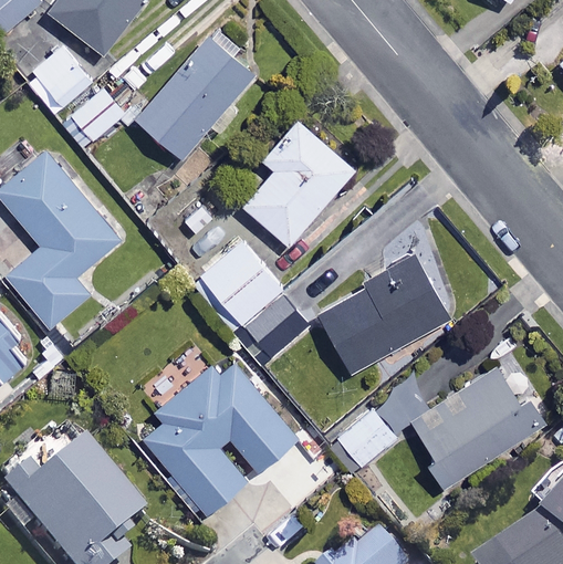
[(42,1),(41,0),(0,0),(0,37),(1,38),(42,1)]
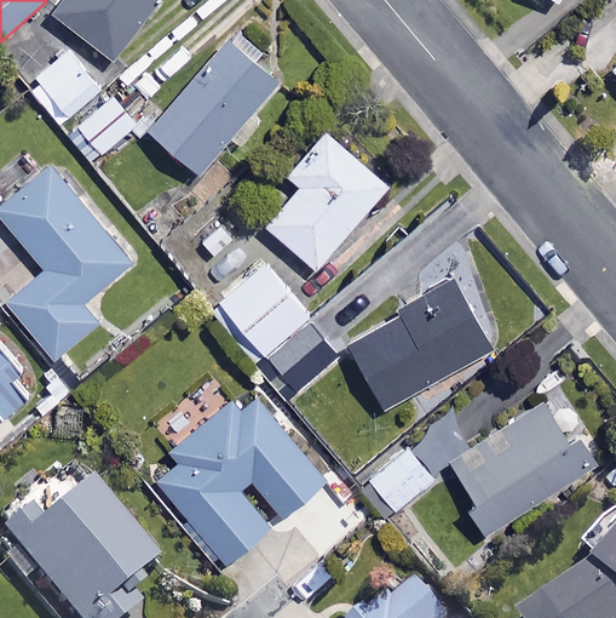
[(165,0),(67,0),(55,17),(116,64),(165,0)]
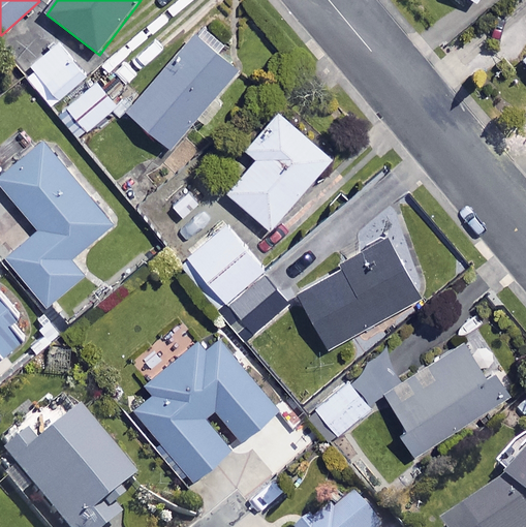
[(222,47),(200,28),(126,112),(169,151),(238,72),(216,54),(222,47)]
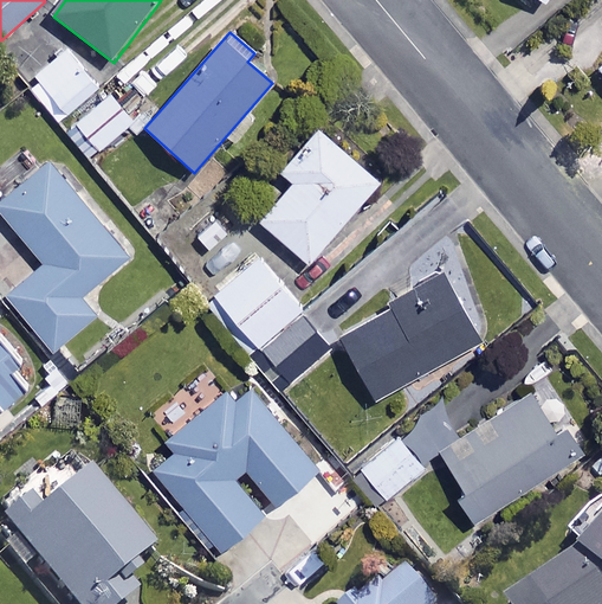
[(96,88),(65,53),(26,88),(56,122),(96,88)]
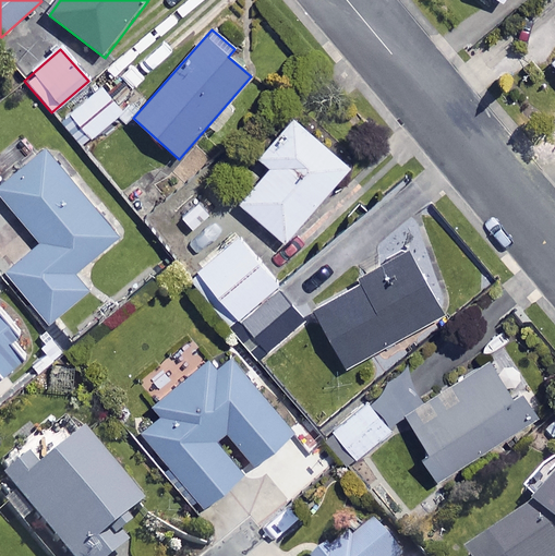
[(122,113),(103,89),(61,123),(81,147),(122,113)]
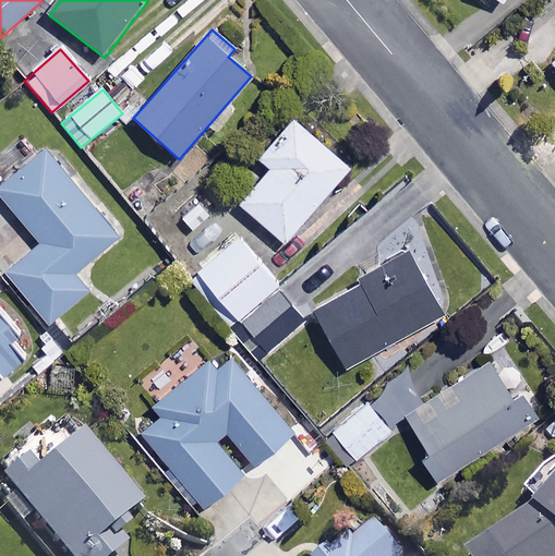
[(349,169),(293,120),(258,159),(270,170),(239,205),(284,244),(349,169)]
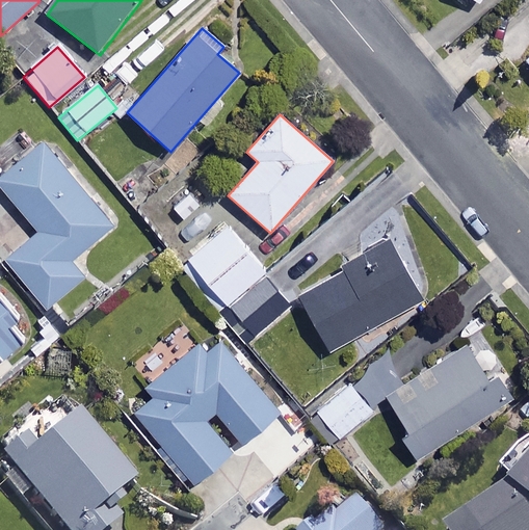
[(112,228),(44,143),(0,179),(0,186),(40,234),(6,261),(46,309),(83,279),(69,262),(112,228)]
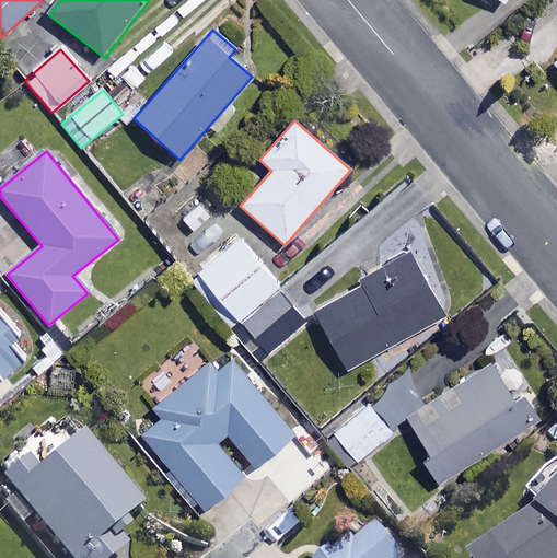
[(238,322),(278,288),(238,240),(197,272),(238,322)]
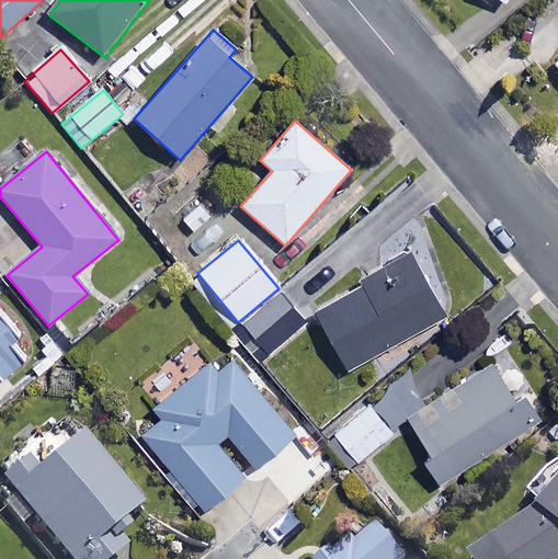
[(445,315),(410,257),(315,312),(350,371),(445,315)]
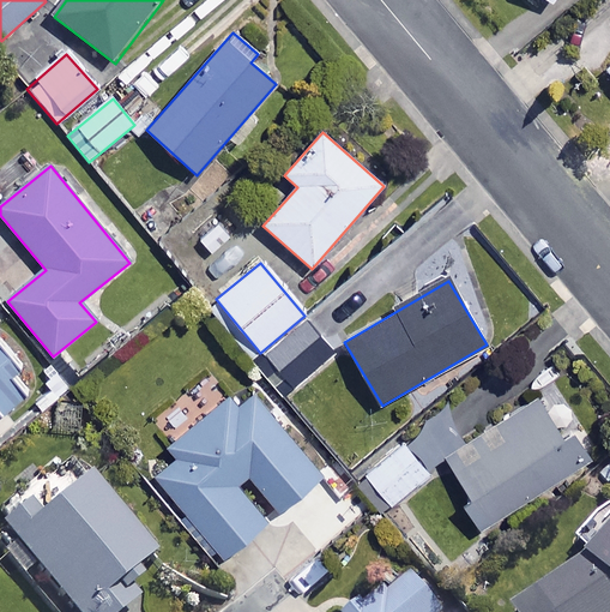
[(305,316),(260,353),(291,390),(336,353),(305,316)]
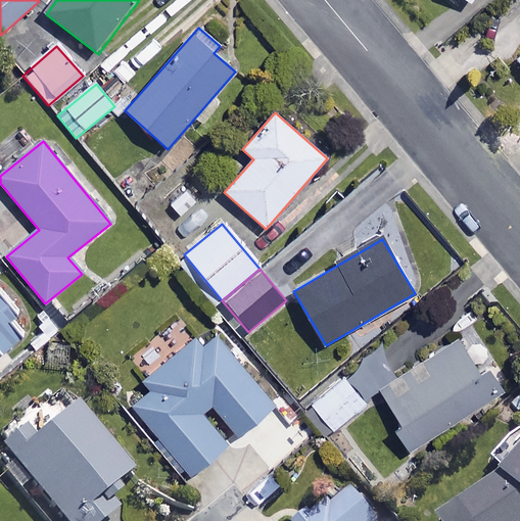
[(0,352),(2,354),(31,330),(0,294),(0,352)]
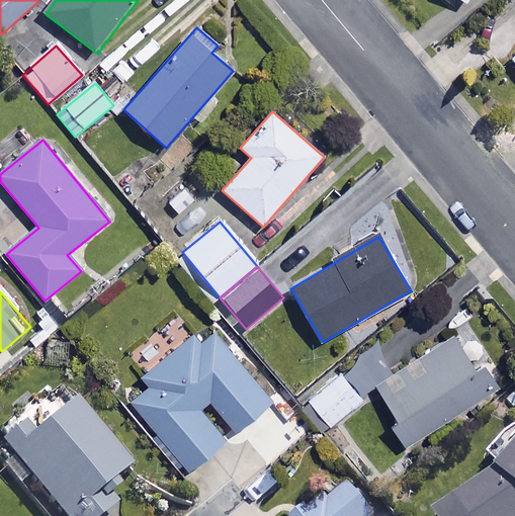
[(272,403),(209,325),(170,357),(154,338),(134,355),(156,383),(131,404),(187,474),(224,443),(197,411),(210,401),(236,432),(272,403)]
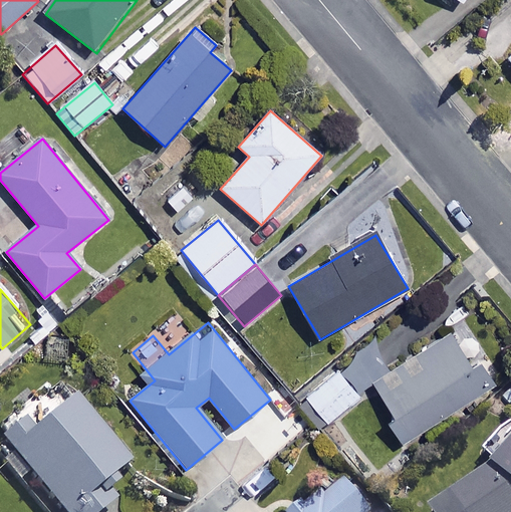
[(493,387),(458,330),(372,384),(409,440),(493,387)]
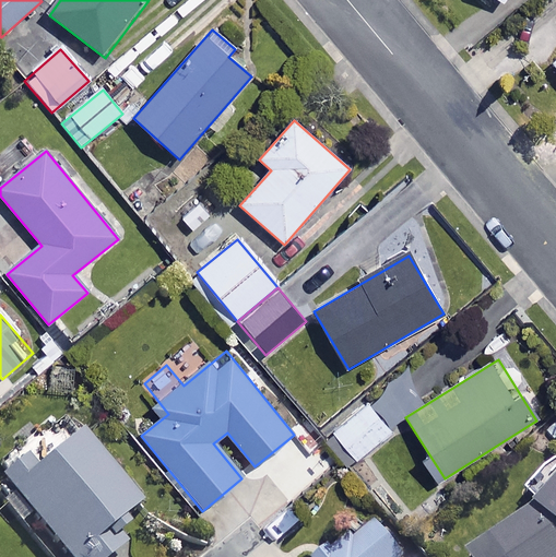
[(389,435),(366,405),(331,431),(354,462),(389,435)]
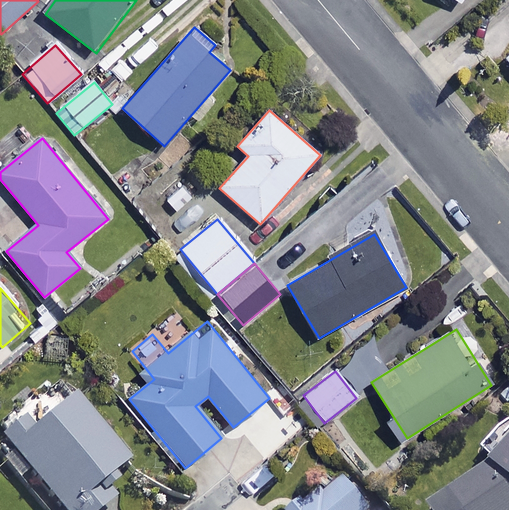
[(126,468),(72,403),(32,436),(23,425),(0,444),(55,509),(106,509),(110,507),(97,492),(126,468)]
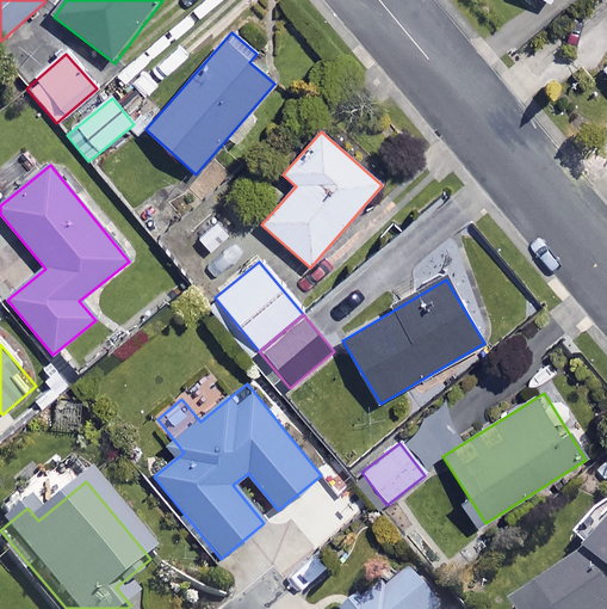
[(606,608),(606,509),(571,537),(588,559),(522,608),(606,608)]
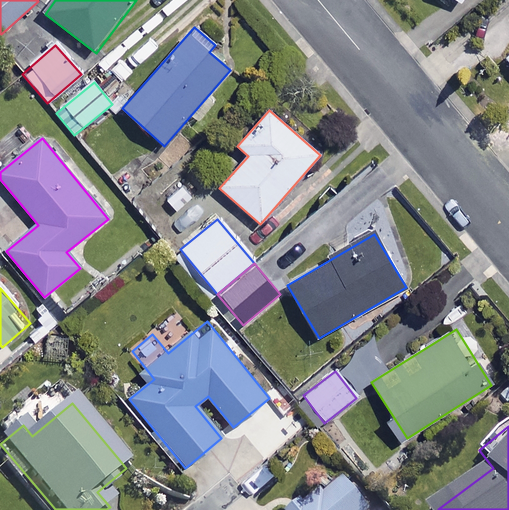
[(363,509),(346,486),(315,509),(310,509),(307,505),(300,509),(363,509)]
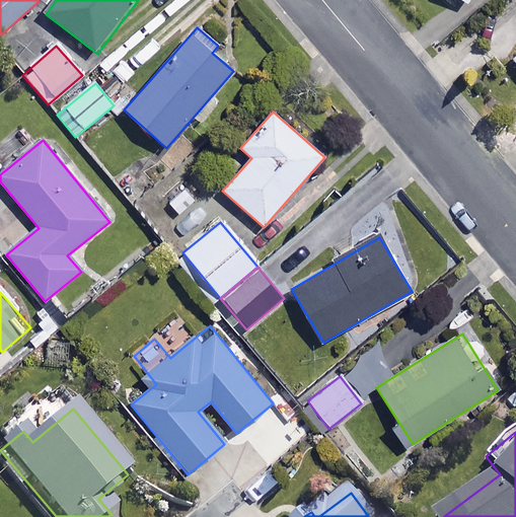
All buildings are outlined.
